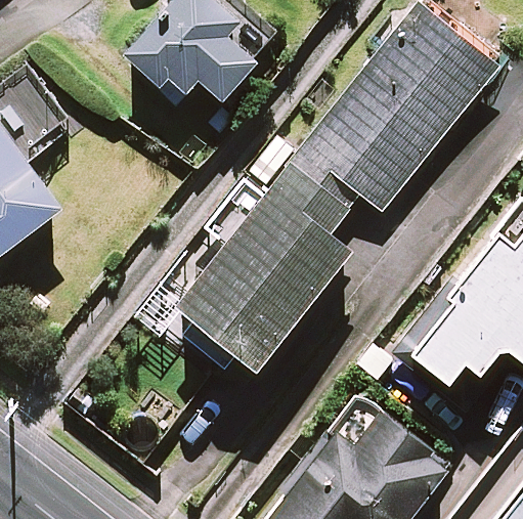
[(274,43),(223,0),(178,0),(127,58),(180,104),(203,80),(225,99),(274,43)]
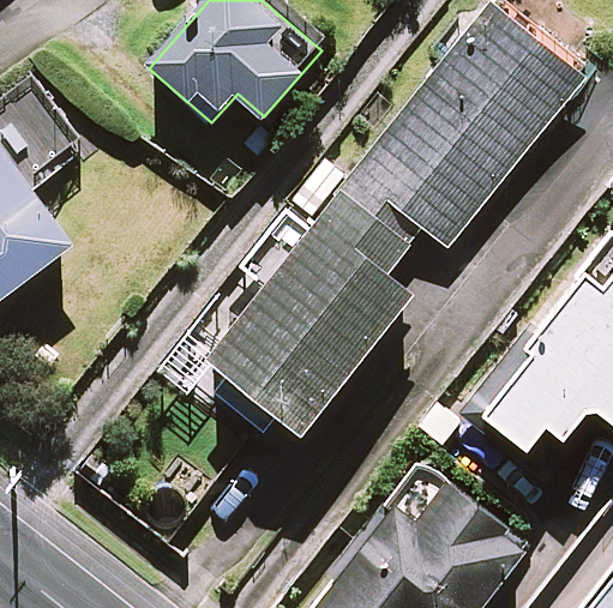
[(329,161),(292,204),(318,227),(214,356),(302,428),(412,293),(385,271),(421,227),(448,250),(586,79),(497,6),(354,182),(329,161)]
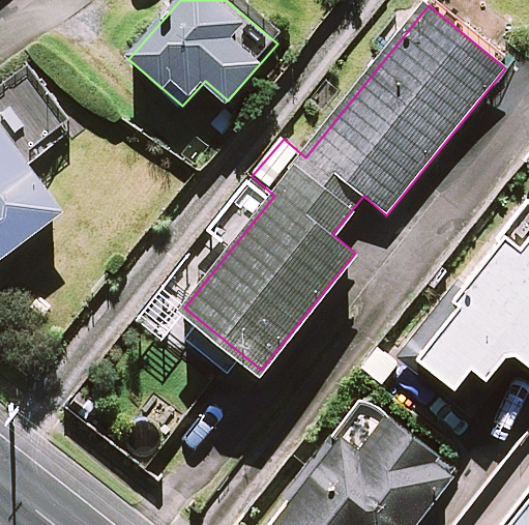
[(81,134),(29,64),(0,85),(0,261),(66,211),(34,169),(81,134)]
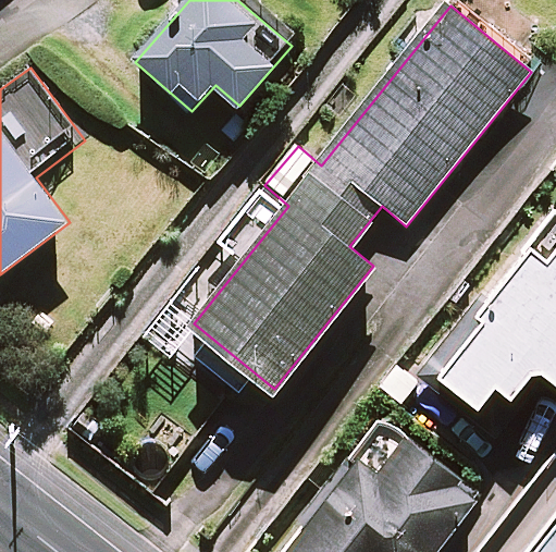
[(427,390),(468,419),(458,432),(487,453),(534,388),(555,403),(555,233),(543,224),(427,390)]
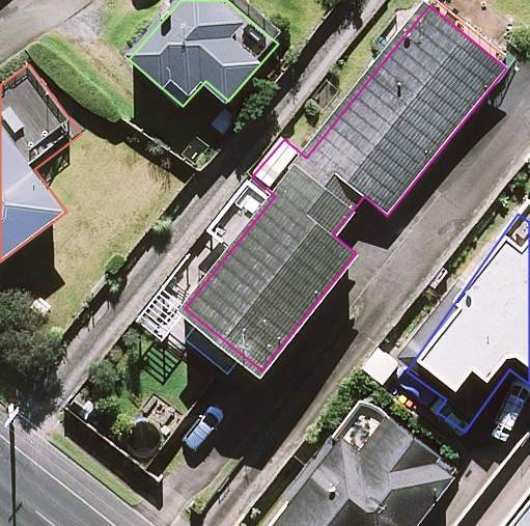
[(412,525),(456,467),(364,398),(269,525),(412,525)]
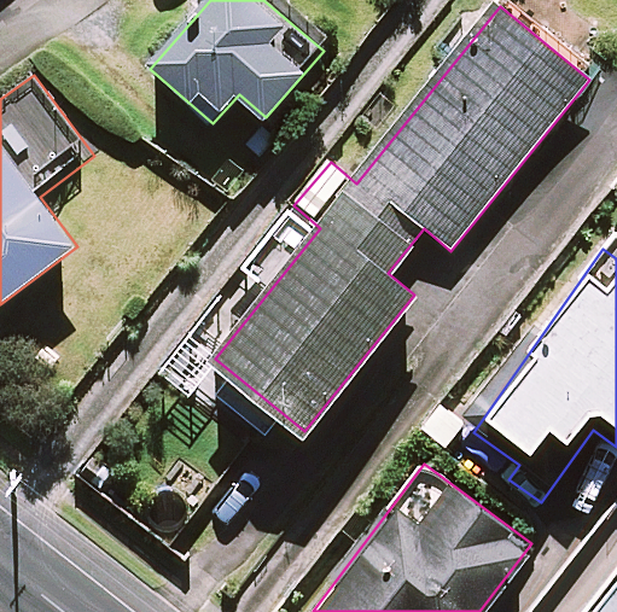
[(616,611),(616,586),(594,611),(616,611)]
